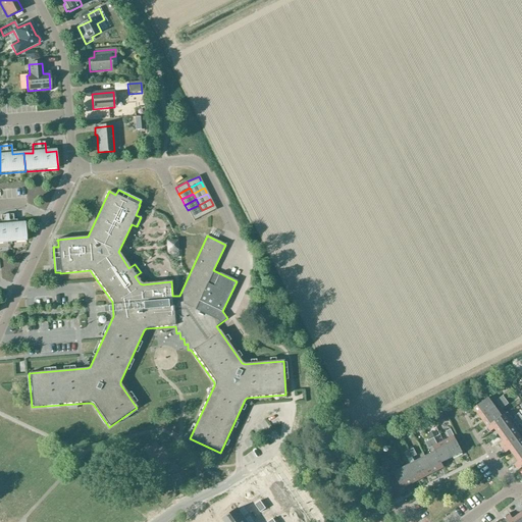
[(188,210),(191,216),(202,210),(199,205),(188,210)]
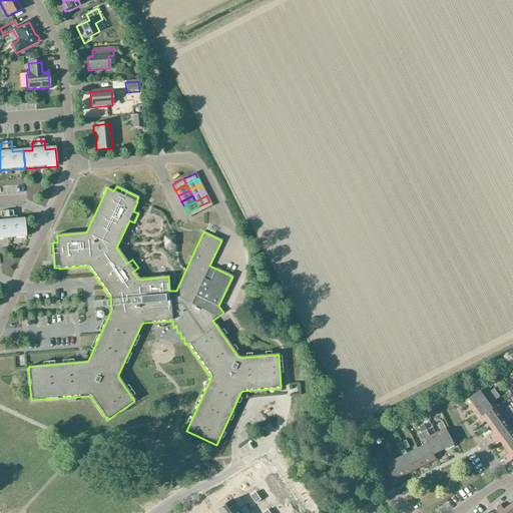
[(198,206),(201,212),(212,206),(209,201),(198,206)]
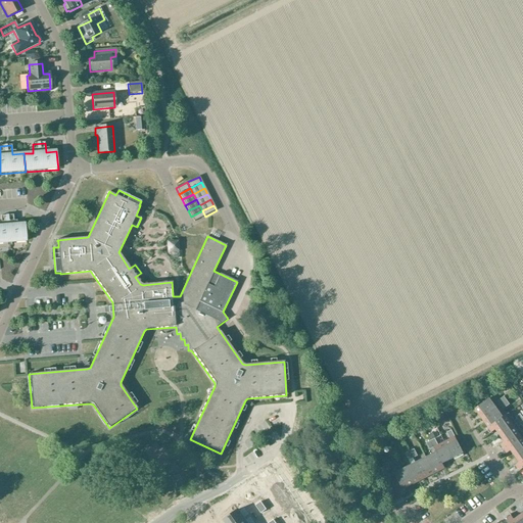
[(191,217),(194,223),(205,217),(202,210),(191,217)]
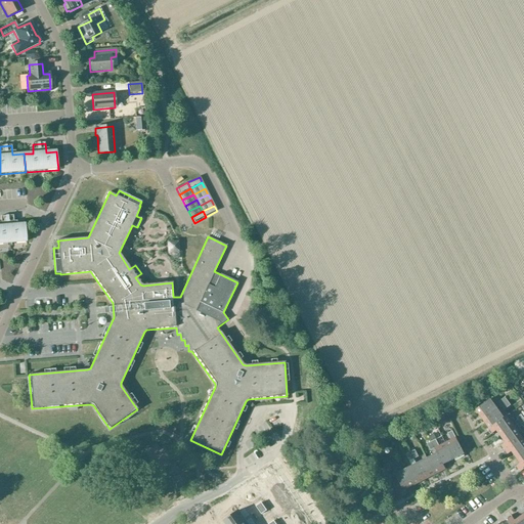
[(1,226),(0,226),(0,244),(26,243),(24,224),(13,225),(13,216),(0,218),(1,226)]
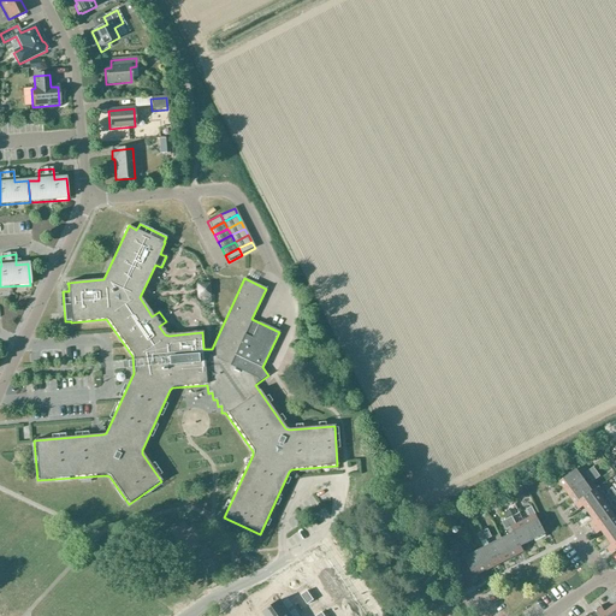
[(588,478),(597,473),(593,468),(586,473),(588,478)]
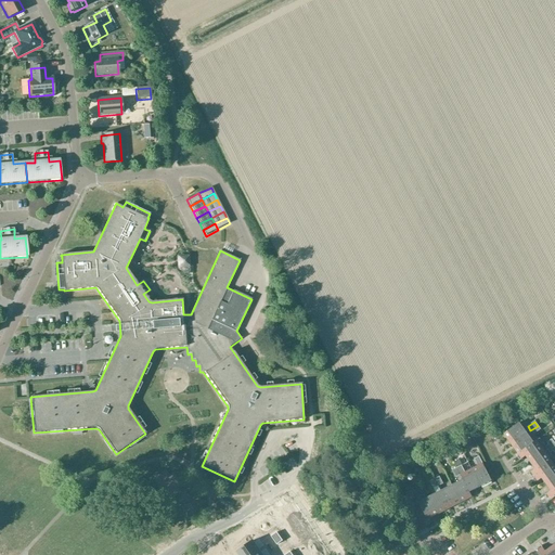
[(527,434),(519,423),(503,435),(511,444),(527,434)]
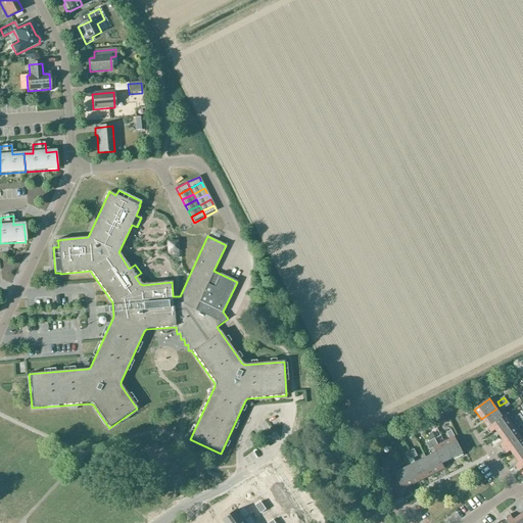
[(509,405),(507,401),(500,406),(503,410),(509,405)]
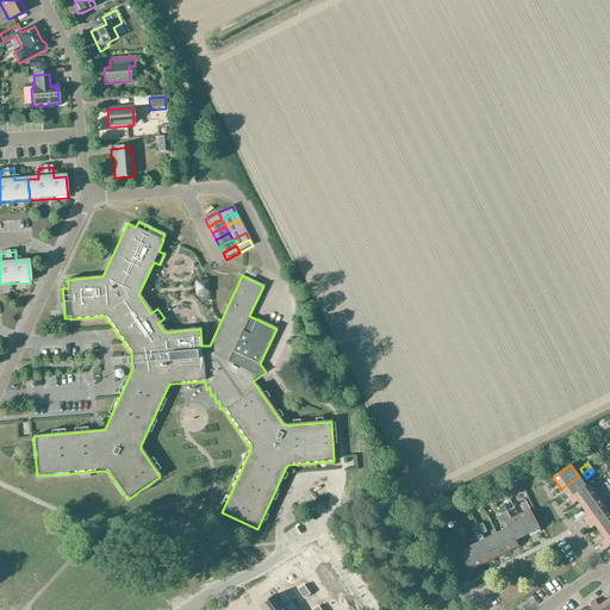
[(586,487),(579,477),(561,489),(568,499),(586,487)]
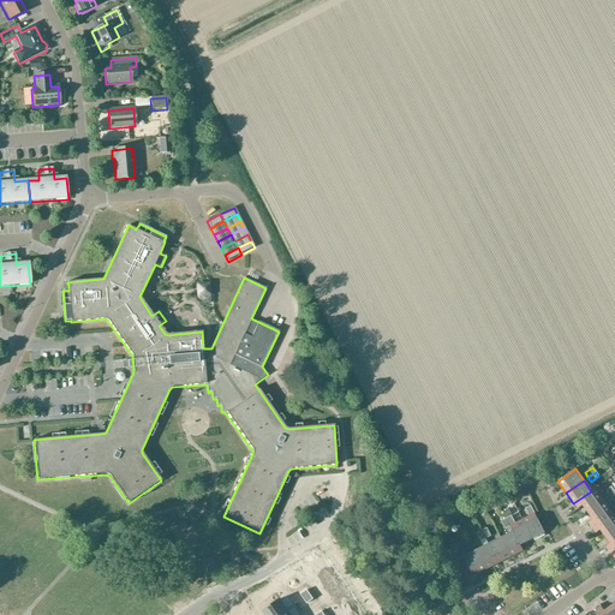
[(526,494),(523,487),(517,489),(520,497),(526,494)]
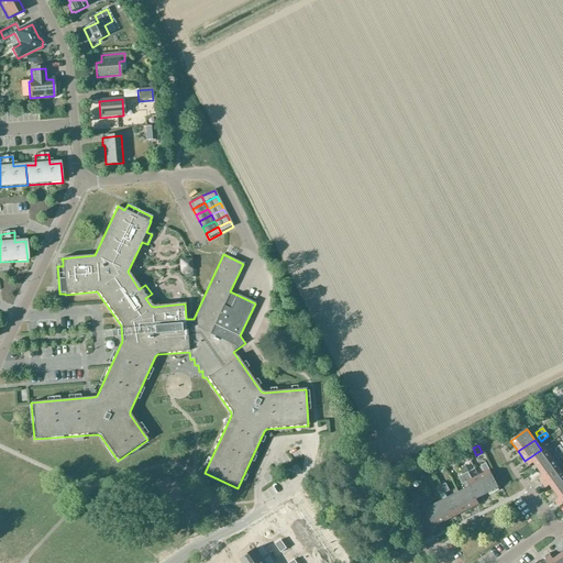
[(553,453),(547,445),(541,450),(525,461),(526,462),(523,464),(527,467),(532,463),(537,470),(562,451),(559,446),(553,450),(555,452),(553,453)]
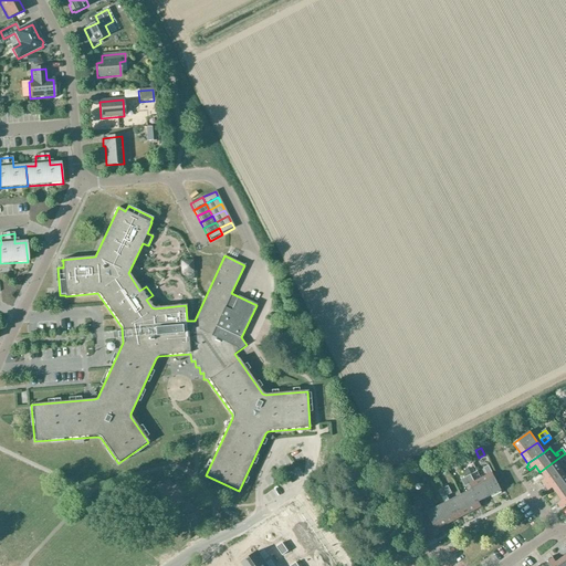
[(565,461),(565,453),(540,472),(545,479),(538,483),(542,488),(565,470),(561,462),(563,461),(564,463),(565,461)]
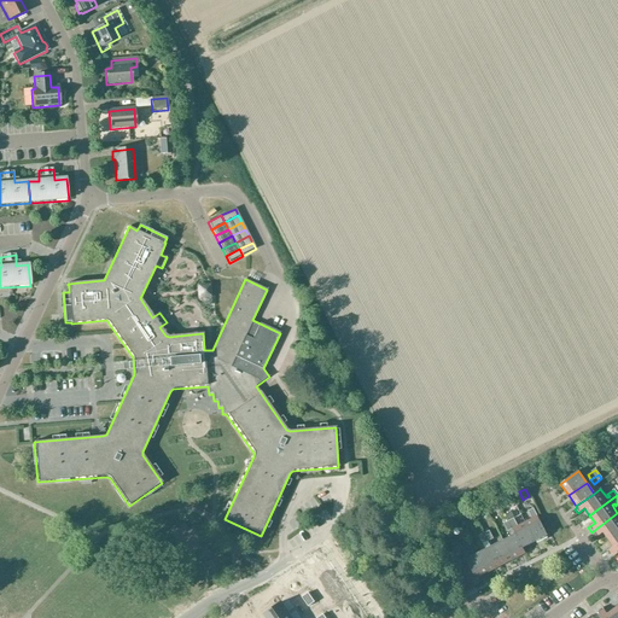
[(530,519),(523,523),(534,543),(546,536),(531,509),(526,512),(530,519)]
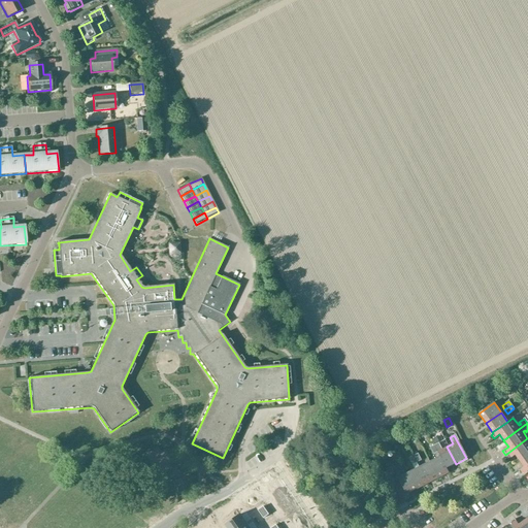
[(527,438),(505,455),(509,460),(515,456),(519,462),(527,455),(527,438)]
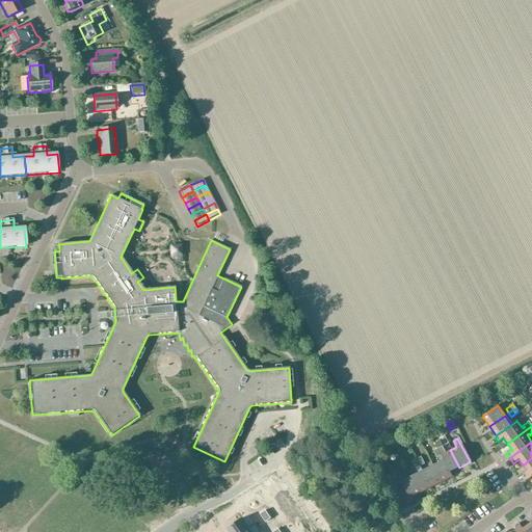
[(451,472),(459,468),(450,450),(445,452),(442,447),(437,449),(441,455),(440,455),(443,460),(449,473),(451,472)]
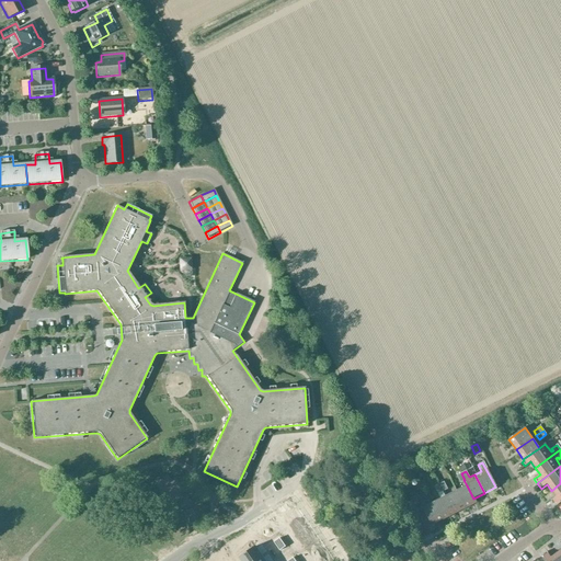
[(560,483),(551,491),(557,497),(550,502),(554,507),(560,502),(560,483)]
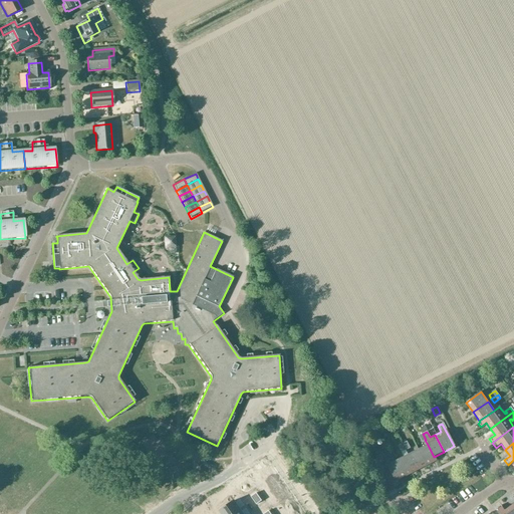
[(436,461),(434,457),(428,445),(416,451),(424,467),(436,461)]
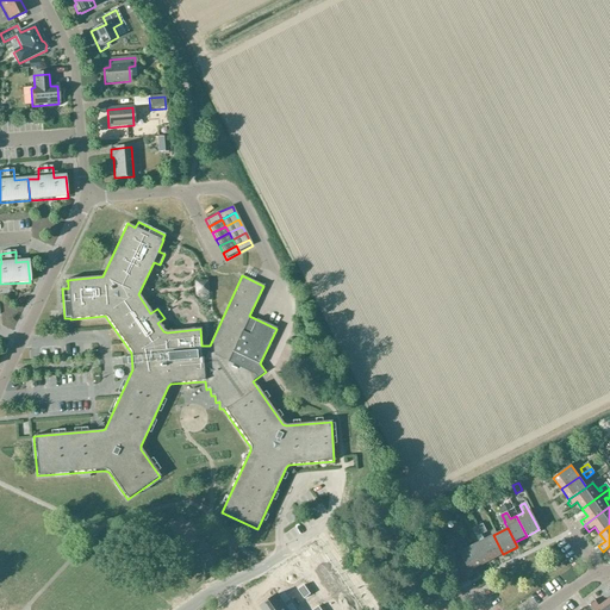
[(479,542),(490,561),(503,554),(493,535),(479,542)]
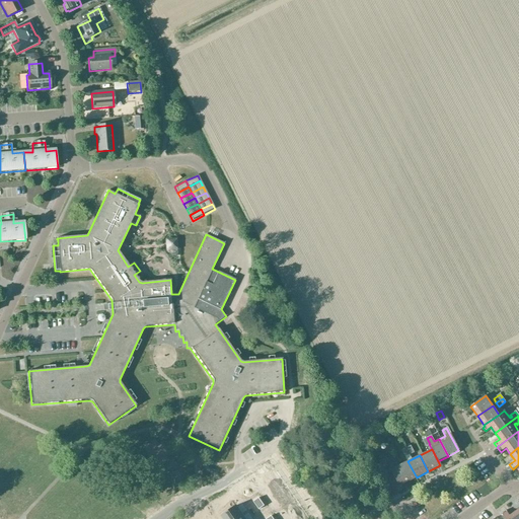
[(404,484),(417,477),(408,461),(396,467),(404,484)]
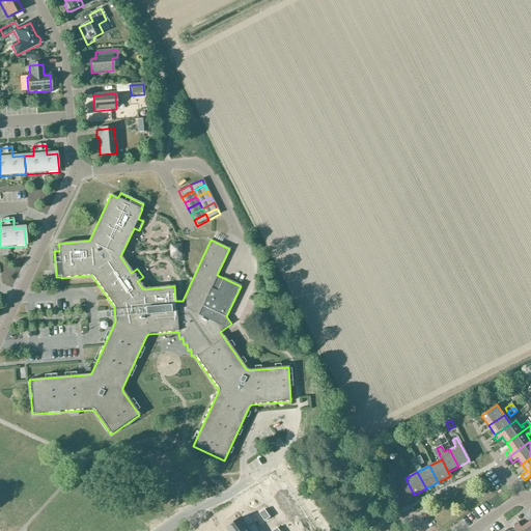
[(408,498),(414,495),(406,478),(393,484),(400,499),(401,499),(407,496),(408,498)]
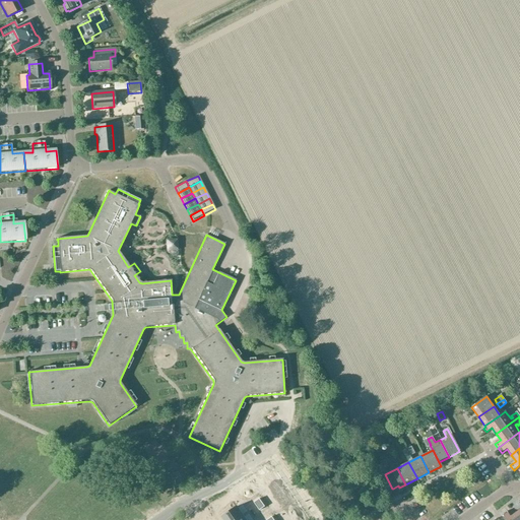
[(237,507),(222,517),(224,519),(237,519),(244,516),(237,507)]
